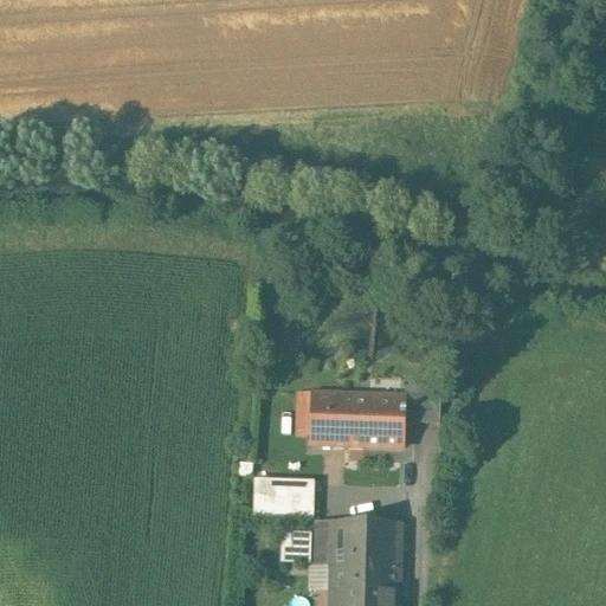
[(310,398),(296,398),(295,438),(309,438),(310,398)]
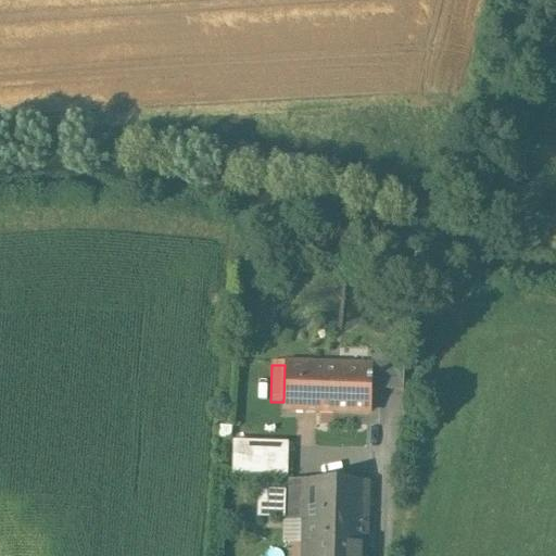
[(367,367),(285,365),(283,402),(283,412),(366,414),(367,367)]
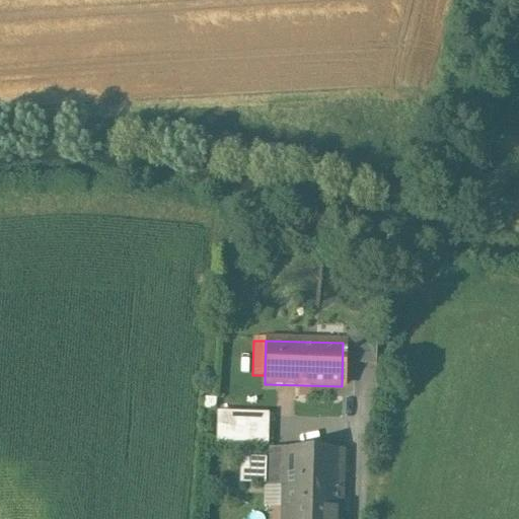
[(220,412),(220,439),(271,440),(271,413),(220,412)]
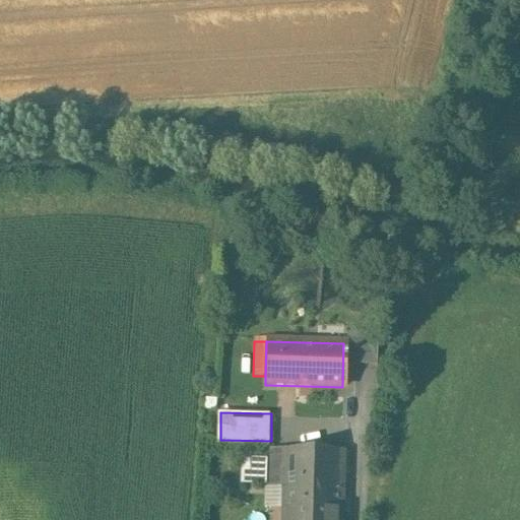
[(285,451),(269,451),(268,485),(284,486),(285,451)]
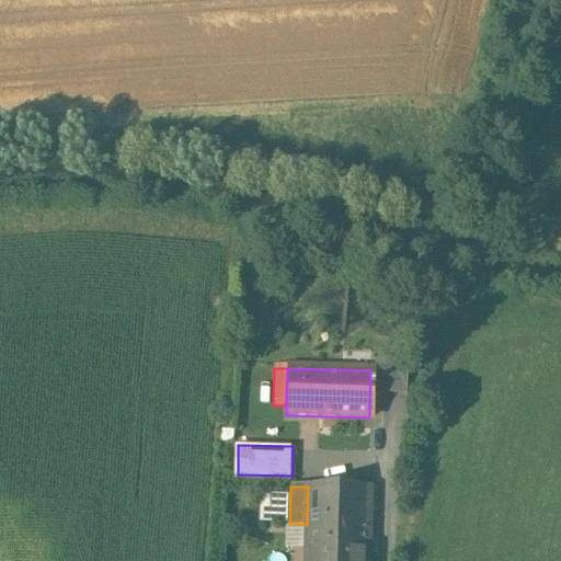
[(367,489),(308,487),(307,525),(307,534),(366,536),(367,489)]
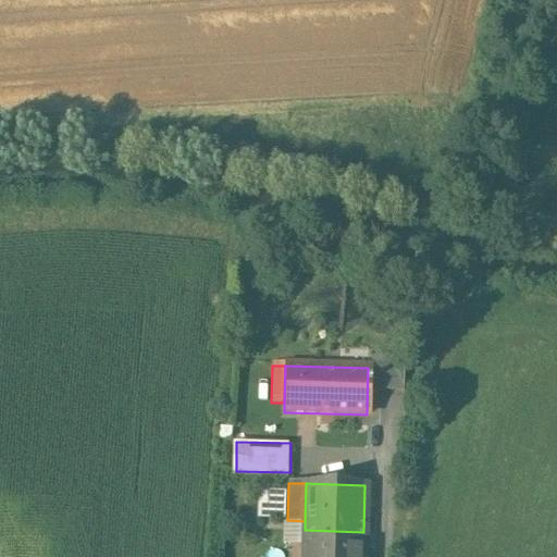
[(361,556),(363,532),(305,530),(304,556),(361,556)]
